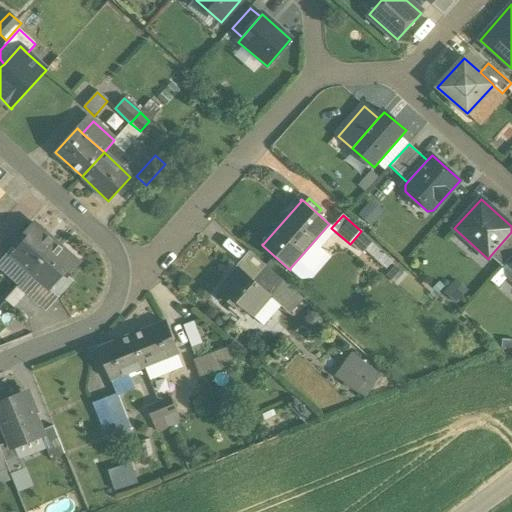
[(48,237),(33,223),(21,237),(25,241),(11,256),(30,273),(55,246),(47,239),(48,237)]
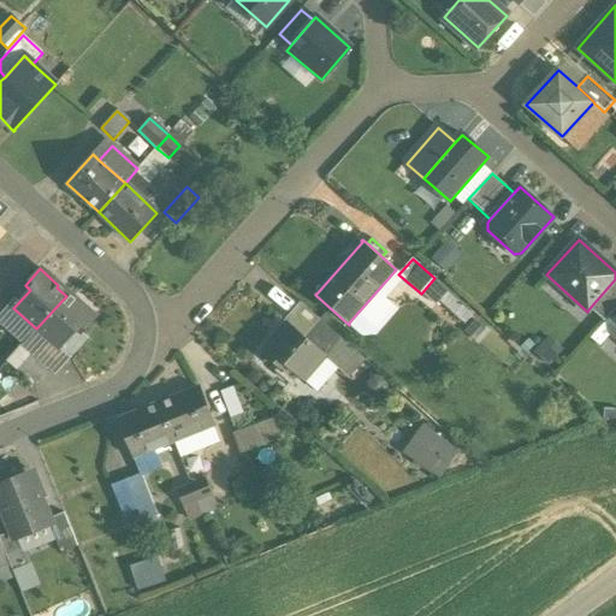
[(615,279),(590,308),(604,321),(615,308),(615,279)]
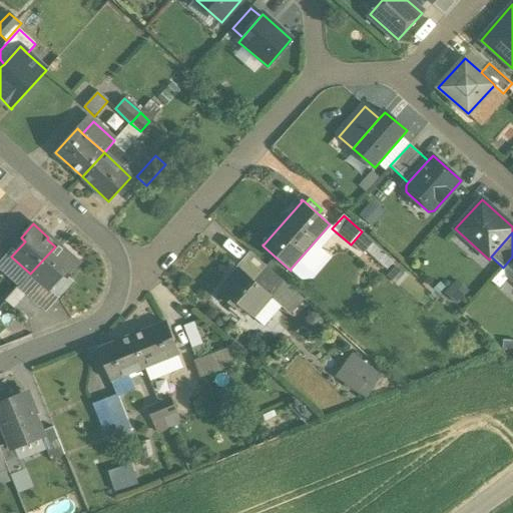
[(55,246),(30,274),(50,291),(64,276),(67,279),(68,278),(80,266),(64,251),(63,253),(55,246)]
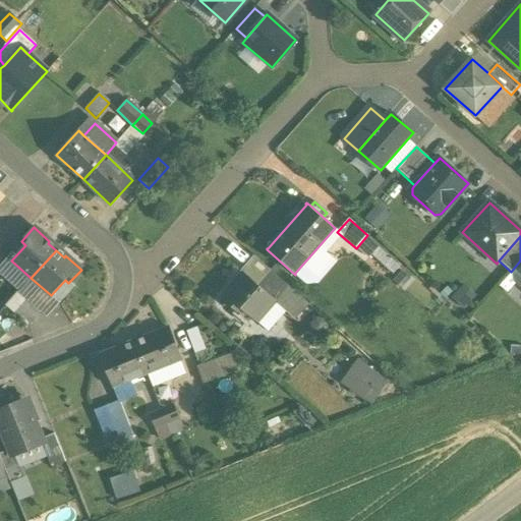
[(287,286),(271,271),(262,281),(279,295),(287,286)]
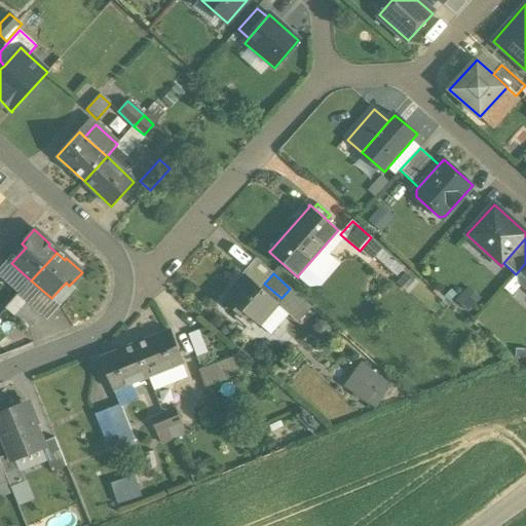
[(260,289),(247,276),(225,302),(239,314),(242,310),(259,325),(268,313),(276,303),(260,289)]
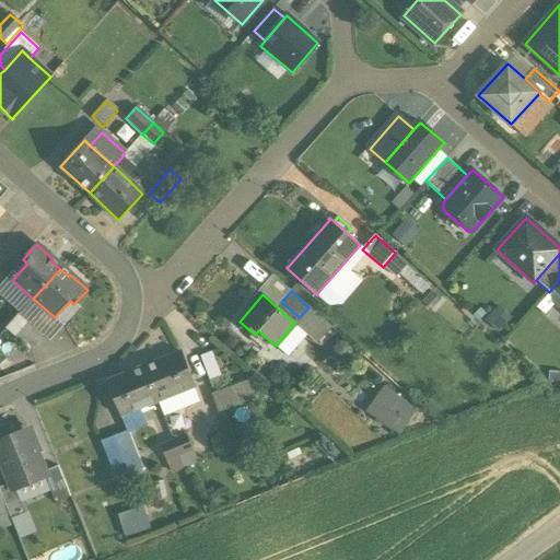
[(33,299),(20,314),(44,336),(49,341),(79,307),(74,303),(73,304),(70,301),(55,317),(33,299)]
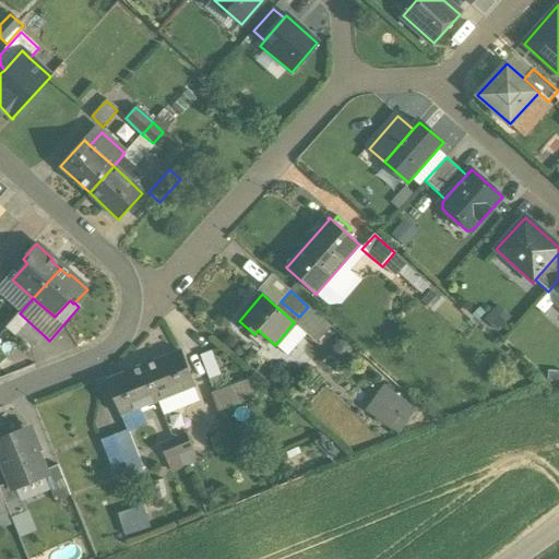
[(331,326),(308,307),(299,317),(281,301),(276,307),(294,322),(285,333),(289,337),(298,328),(317,343),(331,326)]
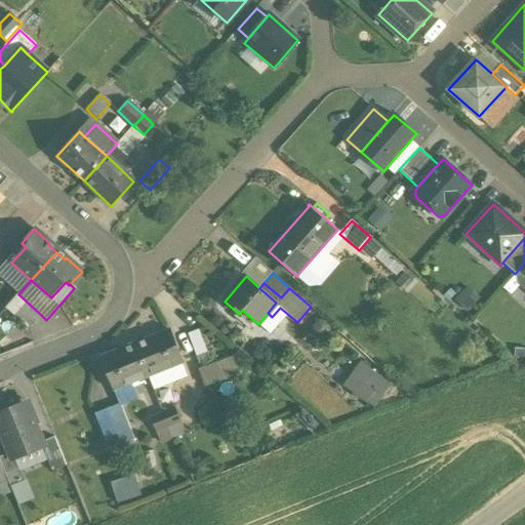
[(473,289),(459,298),(466,309),(479,299),(473,289)]
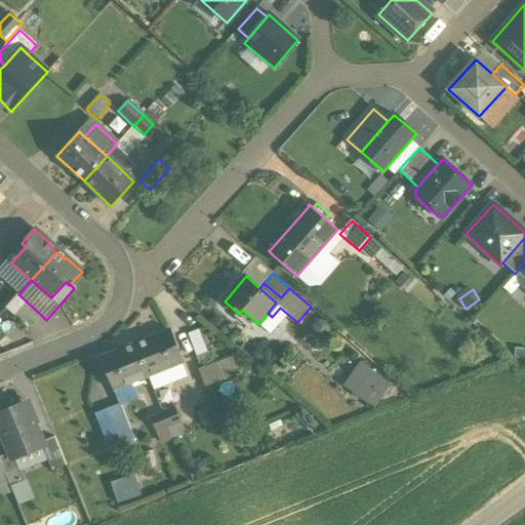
[(41,315),(18,294),(5,309),(29,329),(41,315)]
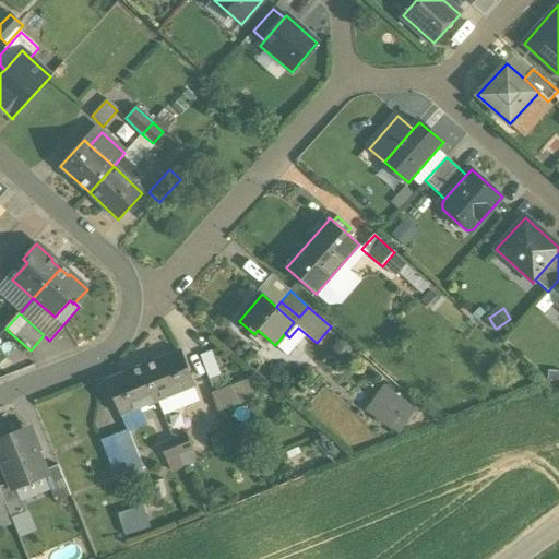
[(204,379),(222,373),(215,352),(198,358),(204,379)]
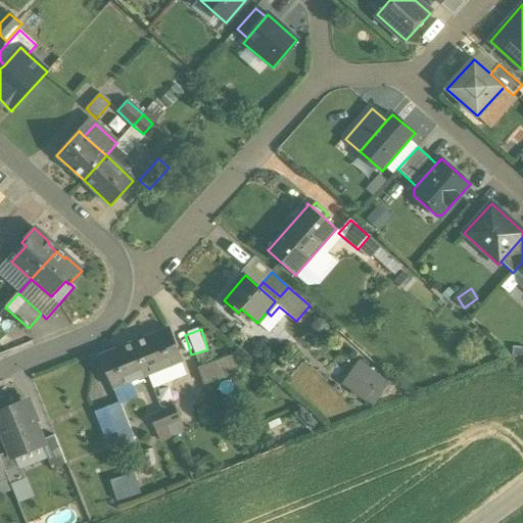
[(169,330),(134,343),(146,374),(181,360),(169,330)]
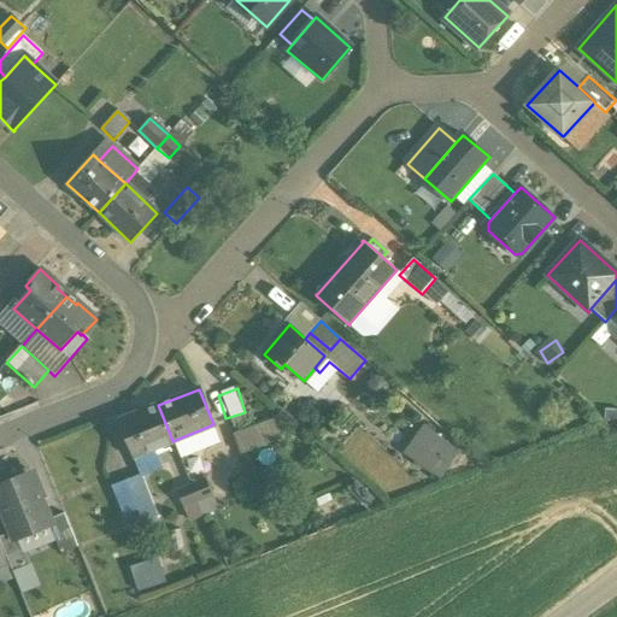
[(158,405),(118,422),(133,457),(172,441),(158,405)]
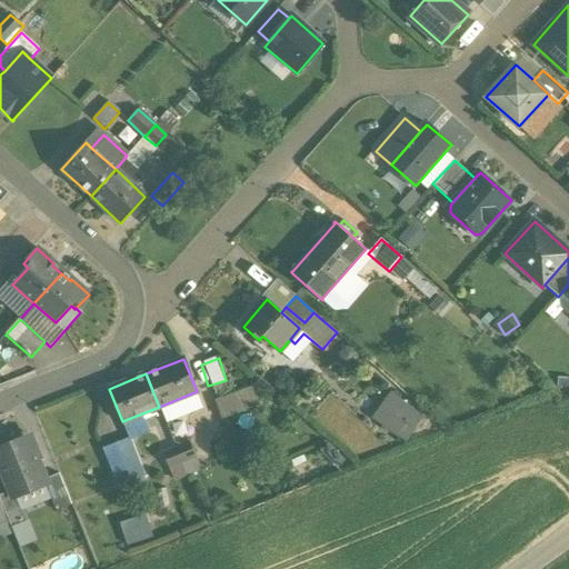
[(251,390),(215,402),(220,419),(258,407),(251,390)]
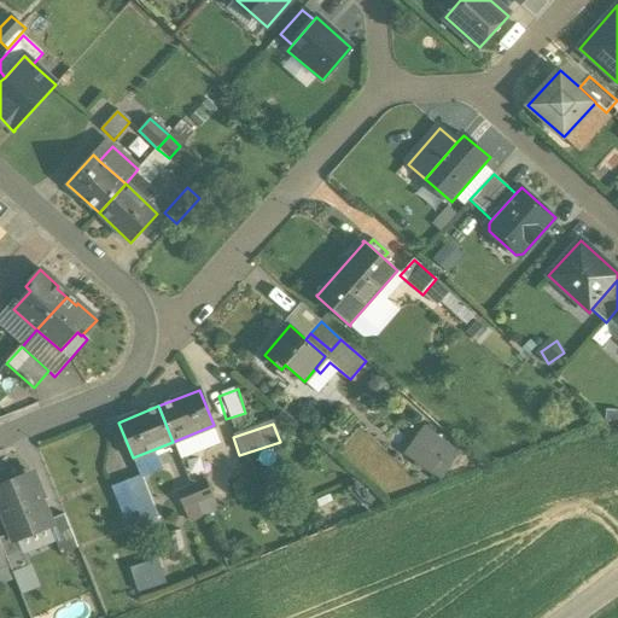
[(459,455),(423,429),(406,453),(432,472),(433,472),(442,478),(459,455)]
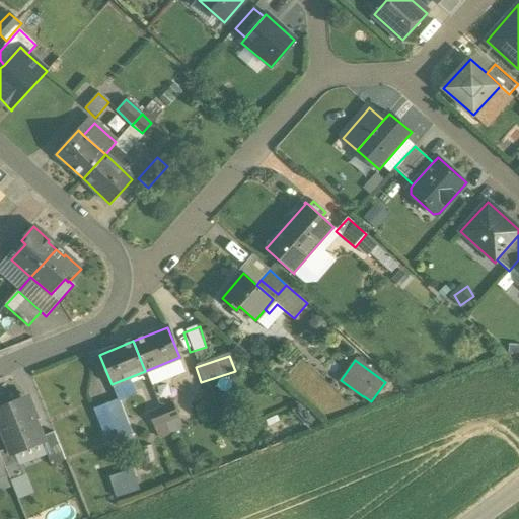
[(127,378),(112,384),(118,399),(119,399),(133,393),(127,378)]
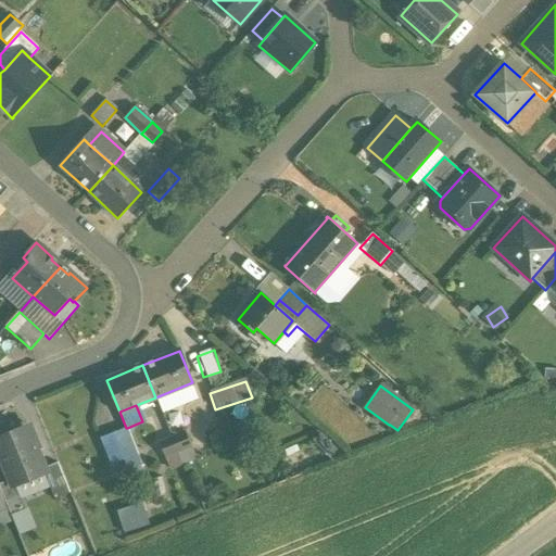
[(142,465),(127,428),(126,428),(100,439),(111,465),(124,459),(128,470),(140,465),(142,465)]
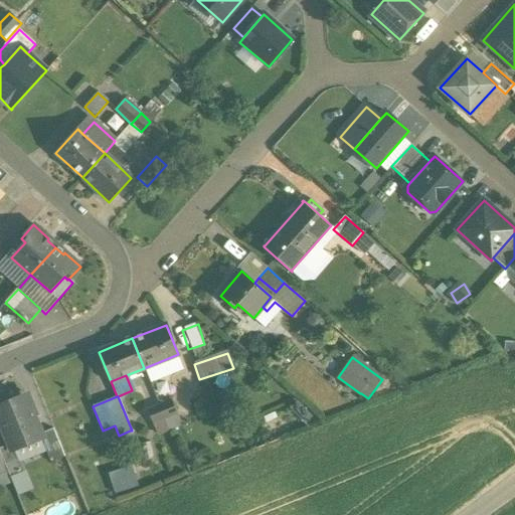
[(25,398),(0,407),(0,419),(10,445),(11,449),(12,449),(18,463),(45,452),(40,438),(41,437),(40,435),(25,398)]
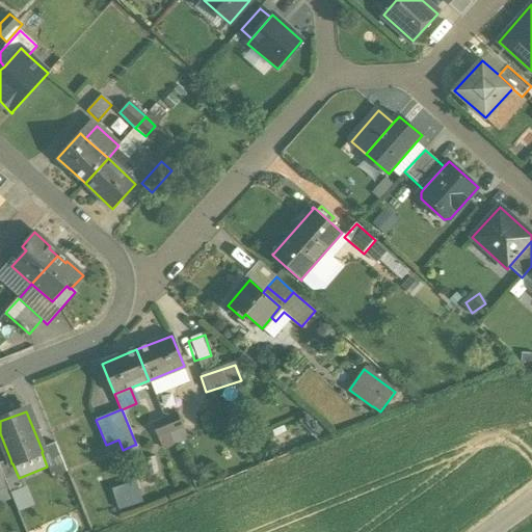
[(183,427),(178,414),(165,419),(170,432),(183,427)]
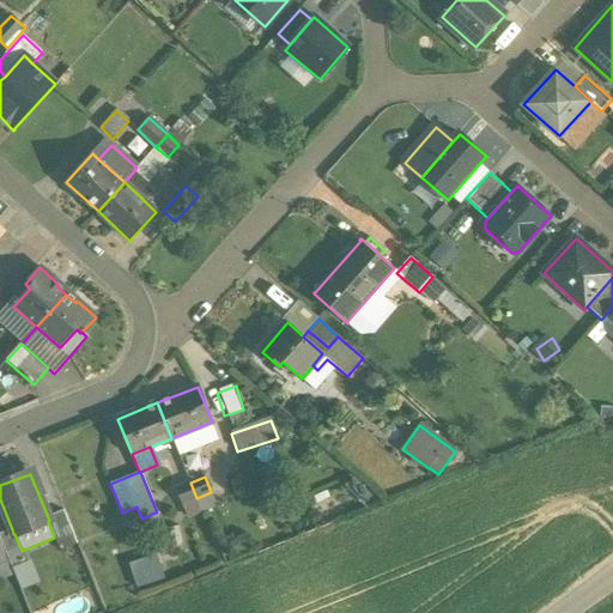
[(196,498),(190,483),(176,489),(182,504),(196,498)]
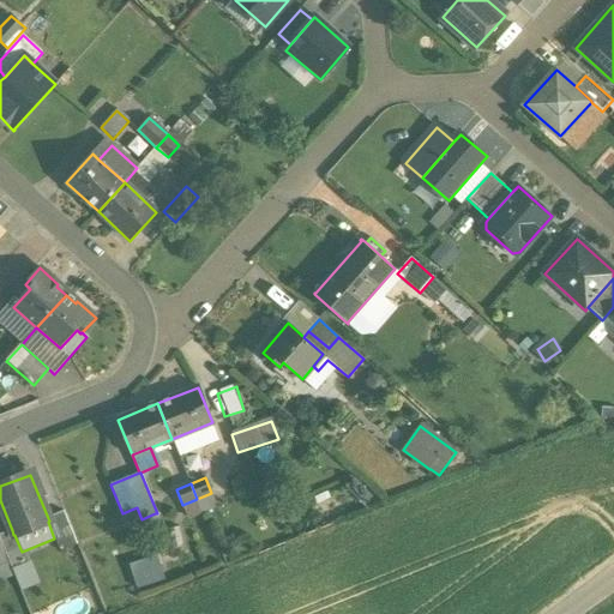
[(77,546),(64,512),(48,518),(49,521),(48,522),(54,539),(60,552),(77,546)]
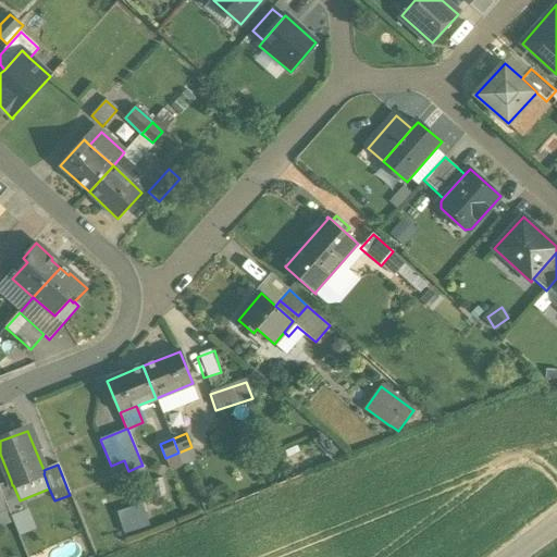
[(162,479),(152,481),(156,496),(166,495),(162,479)]
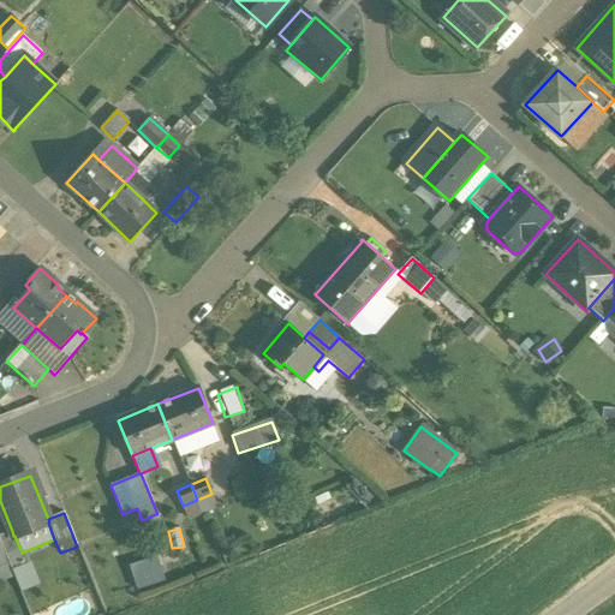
[(15,536),(13,536),(12,531),(0,536),(0,542),(10,565),(12,571),(19,567),(27,563),(22,553),(15,536)]
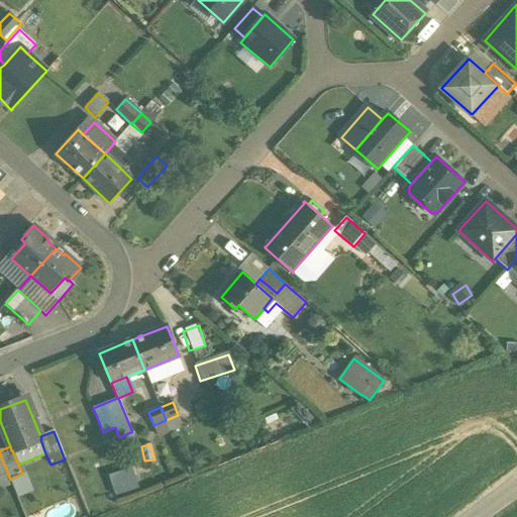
[(116,502),(139,494),(131,471),(108,479),(116,502)]
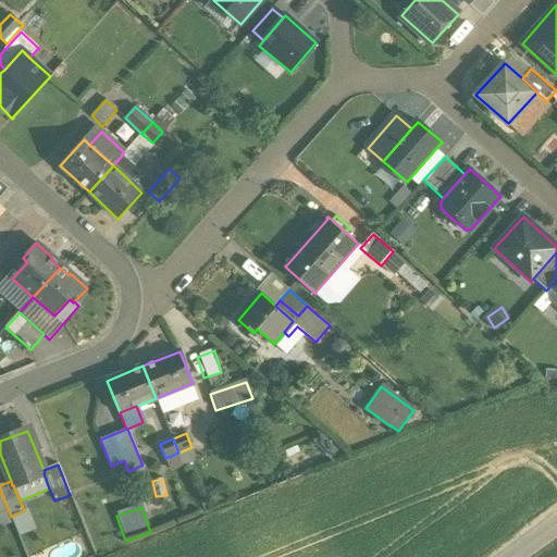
[(17,514),(26,534),(36,531),(27,509),(24,510),(17,514)]
